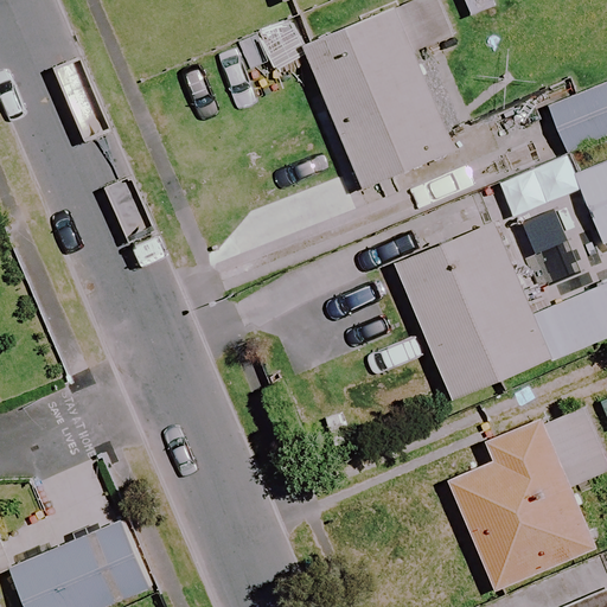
[(452,39),(435,0),(414,0),(301,49),(363,192),(453,153),(411,56),(452,39)]
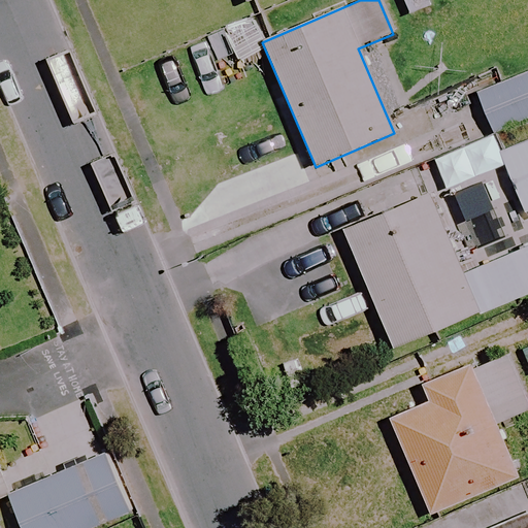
[(527,212),(527,141),(498,155),(524,215),(527,212)]
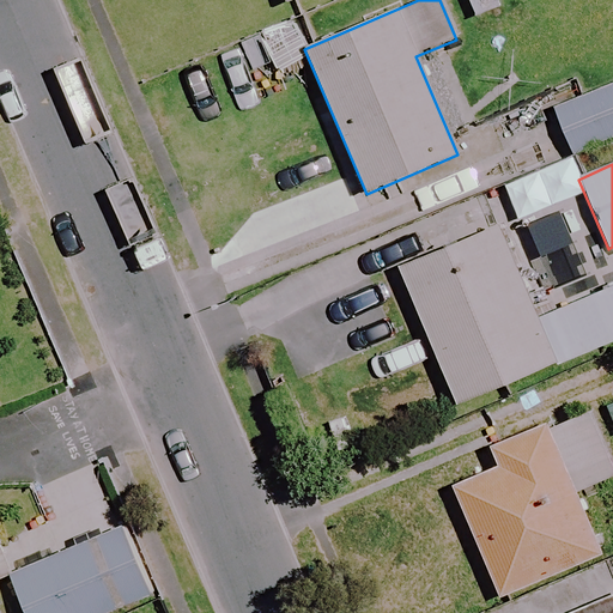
[(457,408),(612,343),(612,283),(535,316),(498,226),(399,267),(457,408)]
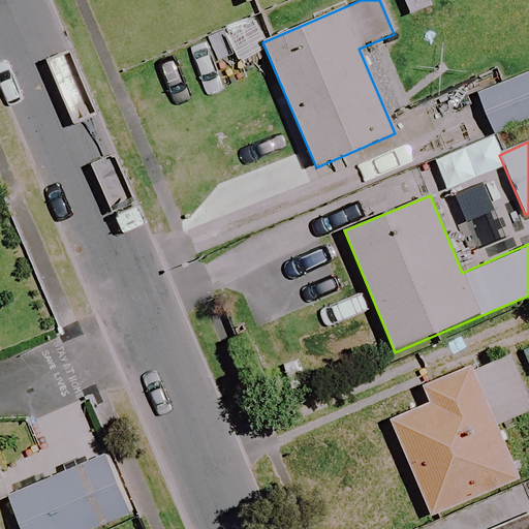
[(528,412),(528,408),(507,354),(423,389),(429,405),(391,421),(429,516),(517,479),(495,426),(528,412)]
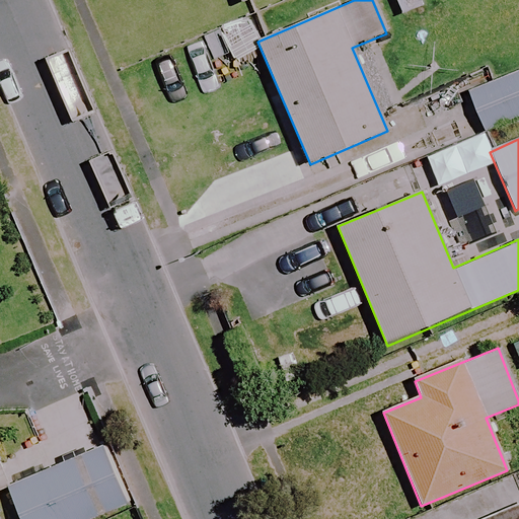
[(7,484),(21,518),(94,518),(130,505),(105,444),(7,484)]
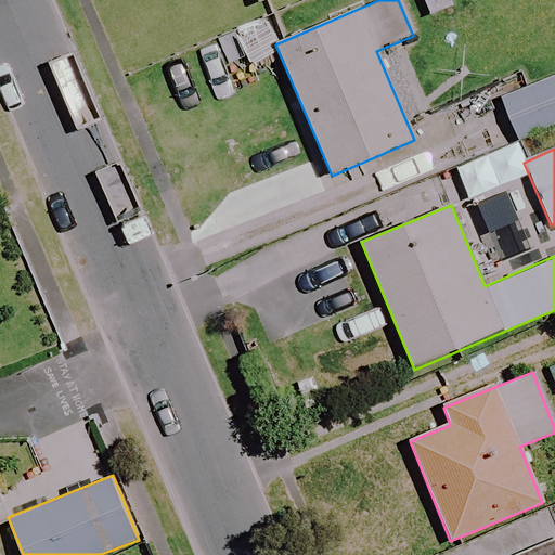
[(554,554),(554,541),(524,554),(554,554)]
